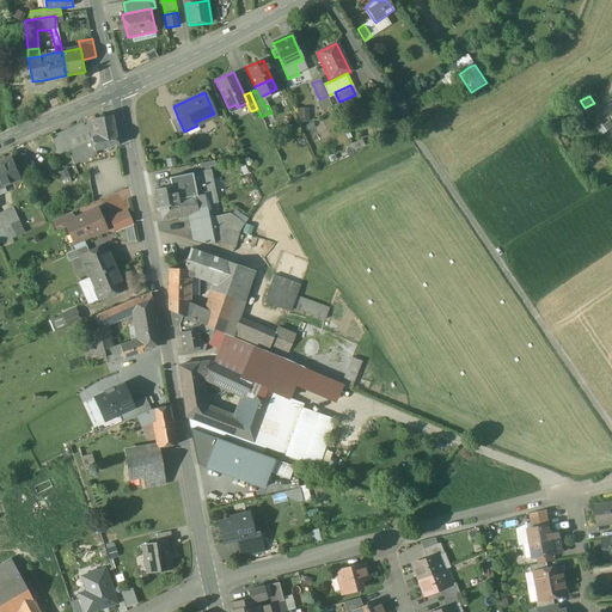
[(298,121),(310,121),(308,106),(298,108),(298,121)]
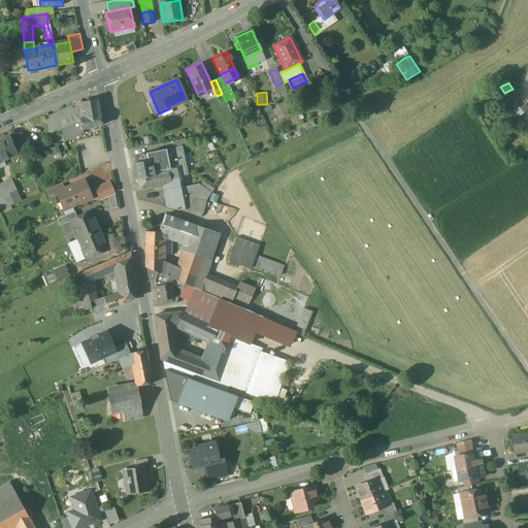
[(97,99),(80,103),(84,118),(80,119),(79,119),(79,120),(81,130),(83,130),(102,126),(99,112),(97,99)]
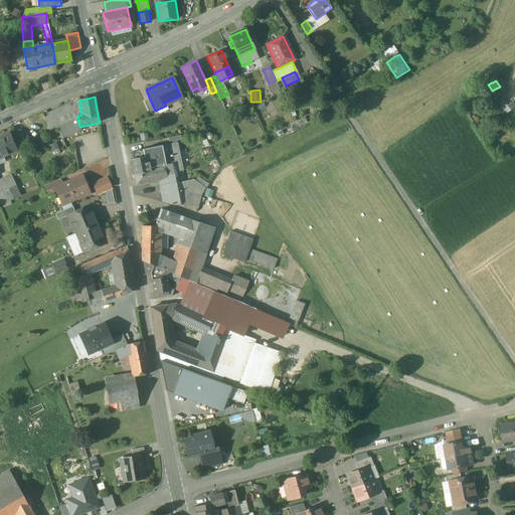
[(150,100),(144,103),(149,114),(155,111),(150,100)]
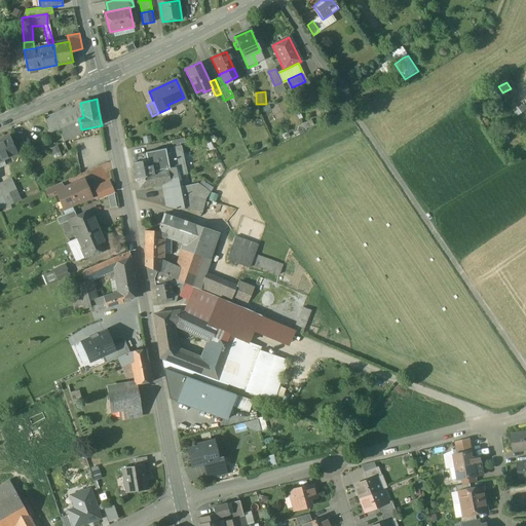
[(486,103),(479,107),(484,115),(491,111),(486,103)]
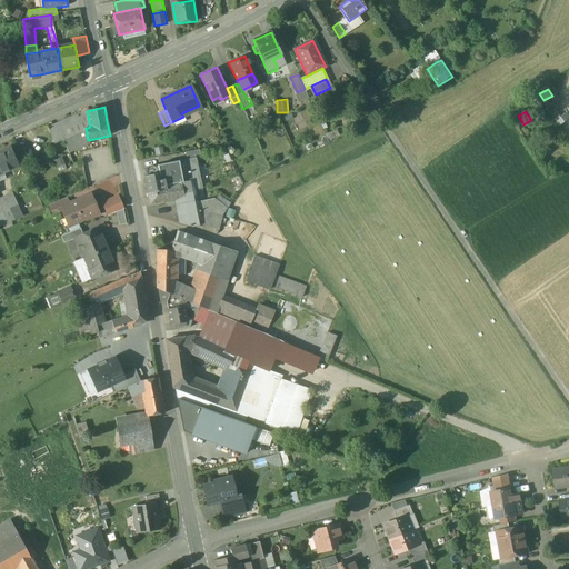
[(61,121),(48,127),(55,143),(63,140),(63,139),(68,137),(86,129),(86,128),(87,128),(85,121),(81,113),(61,121)]
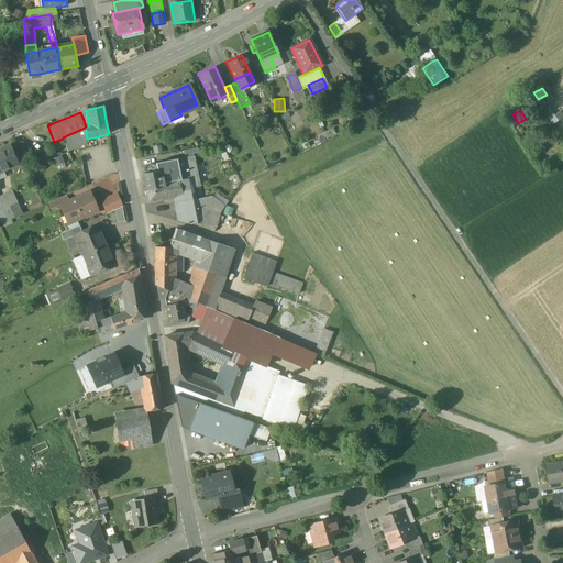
[(67,135),(63,138),(63,139),(68,151),(88,142),(88,139),(87,139),(85,128),(67,135)]
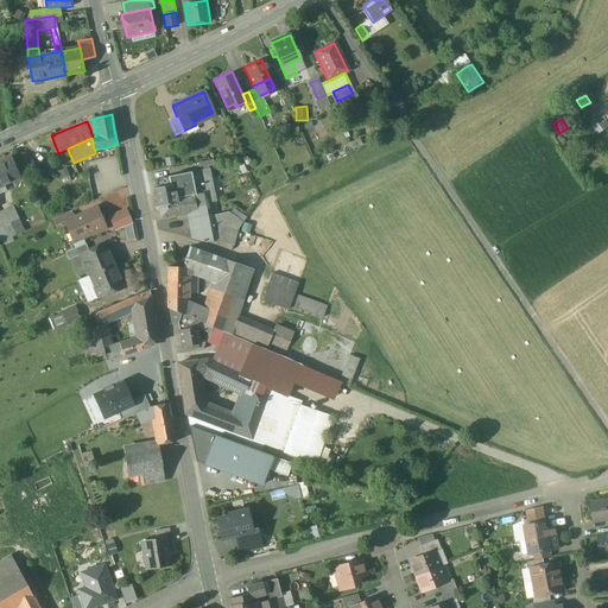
[(11,158),(0,162),(0,185),(20,177),(11,158)]
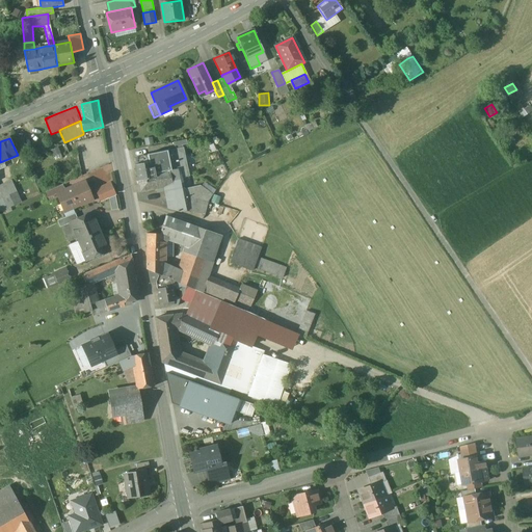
[(188,139),(176,142),(177,150),(184,149),(184,145),(189,144),(188,139)]
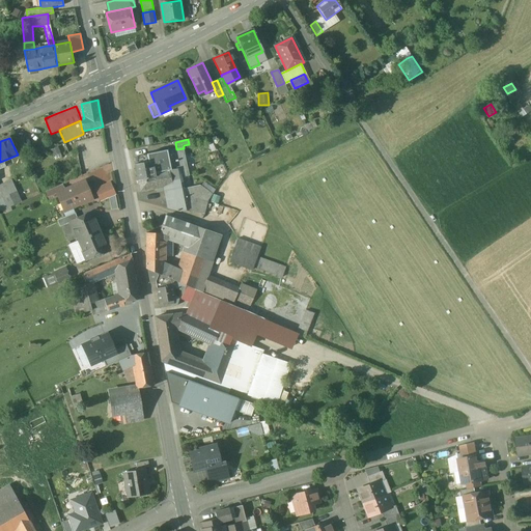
[(58,146),(51,148),(54,159),(60,157),(58,146)]
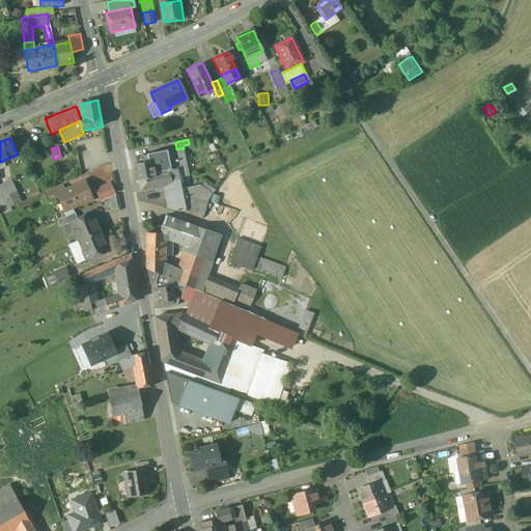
[(176,149),(166,151),(169,171),(180,169),(182,177),(189,176),(186,161),(184,148),(176,149)]
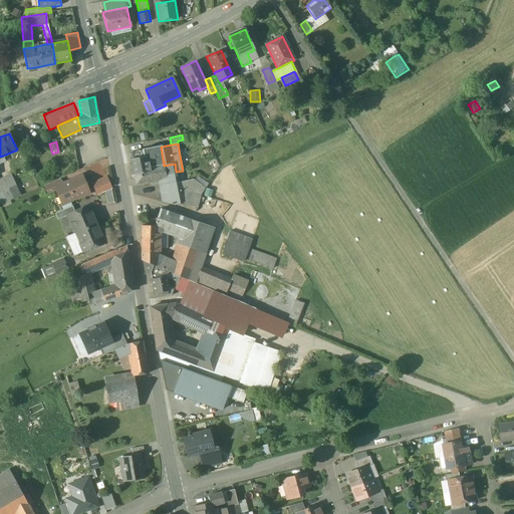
[(144,151),(146,157),(149,169),(164,166),(161,147),(144,151)]
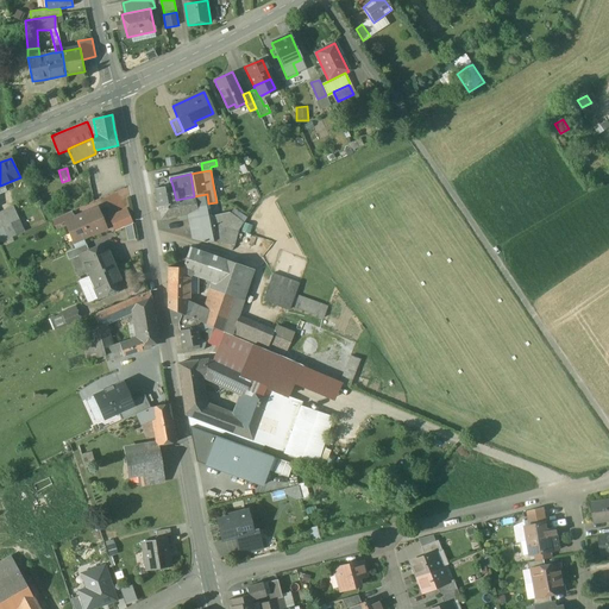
[(173,186),(154,189),(157,207),(176,203),(176,200),(173,186)]
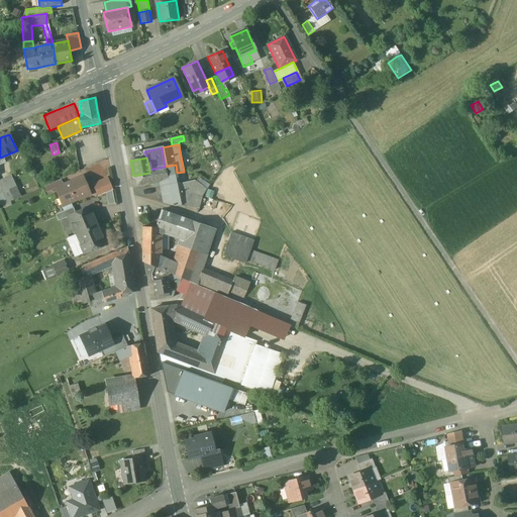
[(106,161),(83,167),(85,175),(108,169),(106,161)]
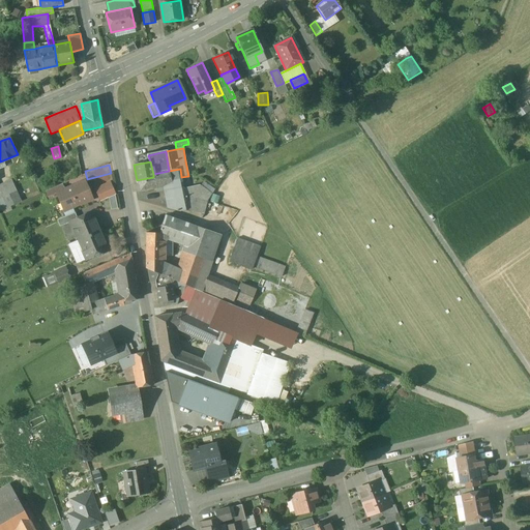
[(180,169),(169,171),(172,186),(163,188),(167,208),(181,211),(187,210),(185,197),(207,203),(207,201),(212,194),(200,186),(183,188),(181,177),(180,169)]
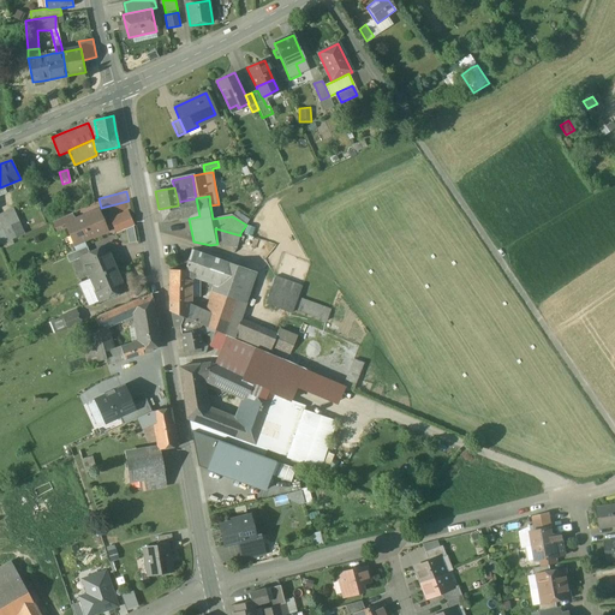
[(178,206),(159,209),(161,224),(189,219),(199,216),(196,198),(178,202),(178,206)]
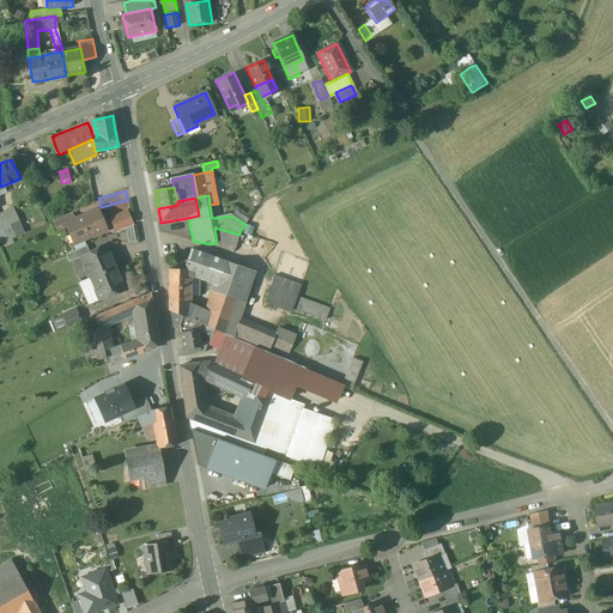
[(114,213),(122,210),(120,202),(111,206),(114,213)]
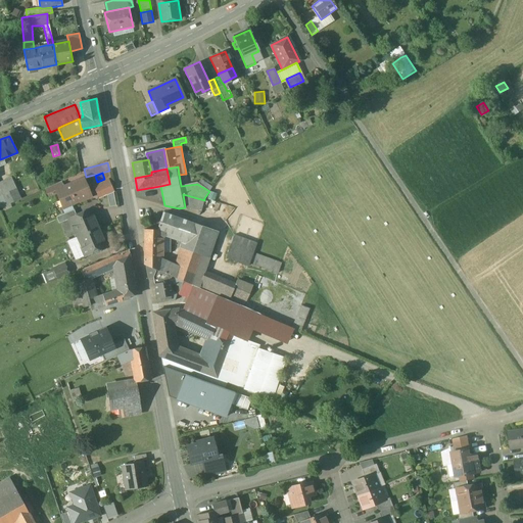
[(11,177),(0,182),(0,190),(1,194),(6,205),(13,202),(9,191),(16,188),(11,177)]
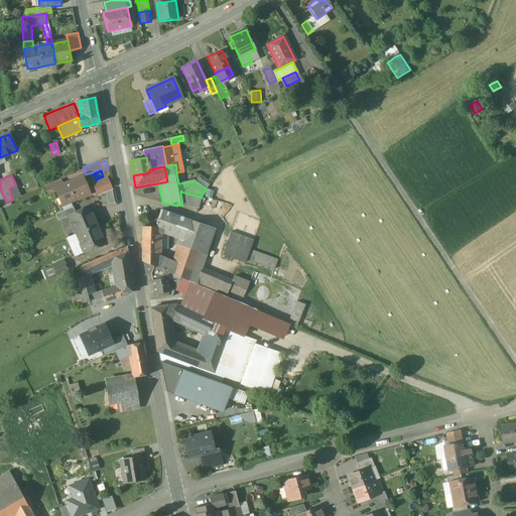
[(60,186),(55,188),(56,189),(59,198),(62,197),(66,204),(89,194),(82,177),(60,186)]
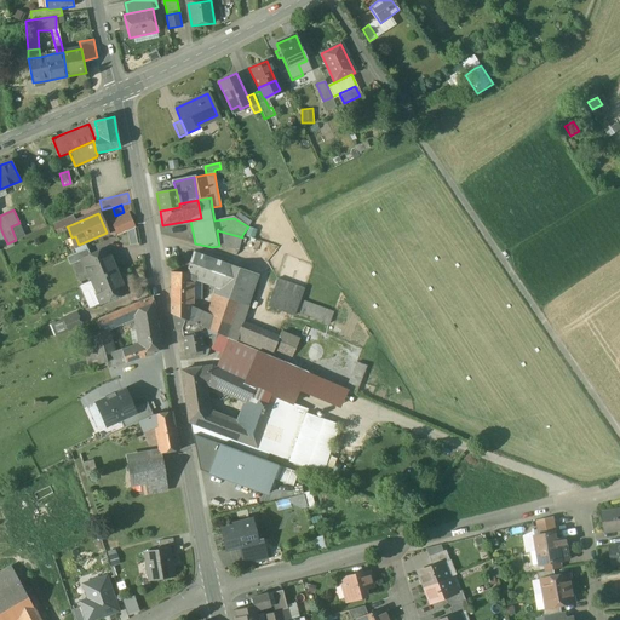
[(128,214),(113,222),(119,235),(127,231),(135,229),(135,228),(128,214)]
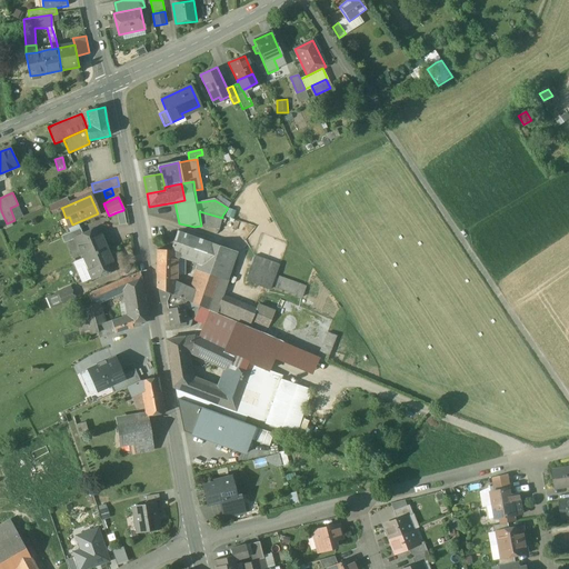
[(65,199),(50,206),(53,213),(62,209),(61,208),(67,206),(65,199)]
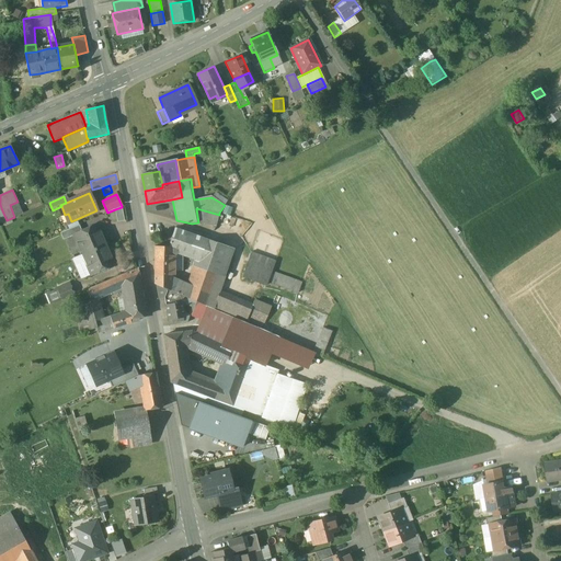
[(18,202),(10,205),(14,217),(22,214),(18,202)]
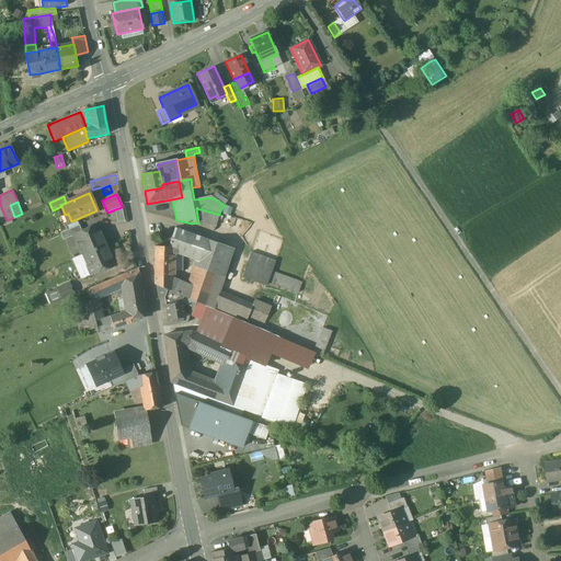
[(122,207),(115,209),(117,222),(125,221),(122,207)]
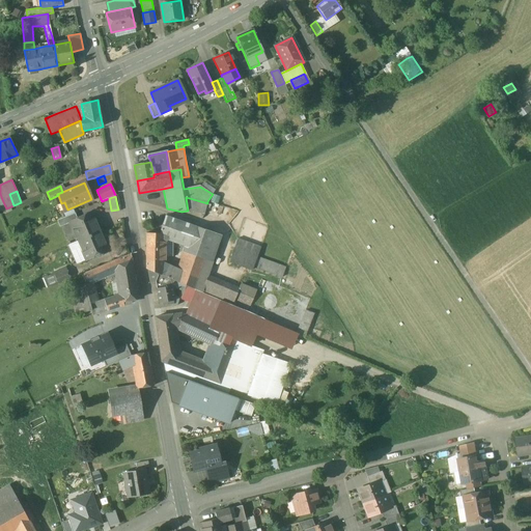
[(207,203),(186,197),(188,211),(204,215),(207,203)]
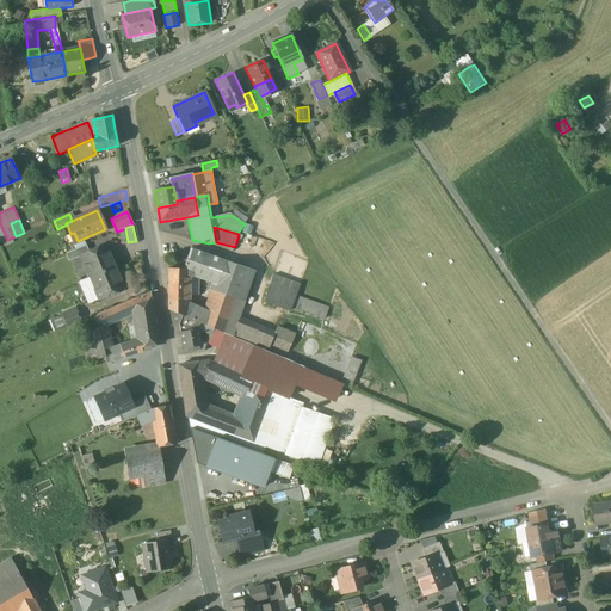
[(86,245),(66,254),(69,261),(80,257),(80,255),(90,252),(86,245)]
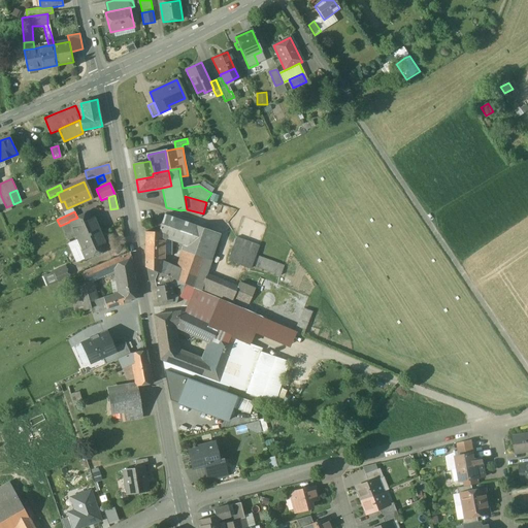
[(77,218),(69,221),(69,222),(77,239),(98,231),(96,225),(97,225),(91,211),(77,218)]
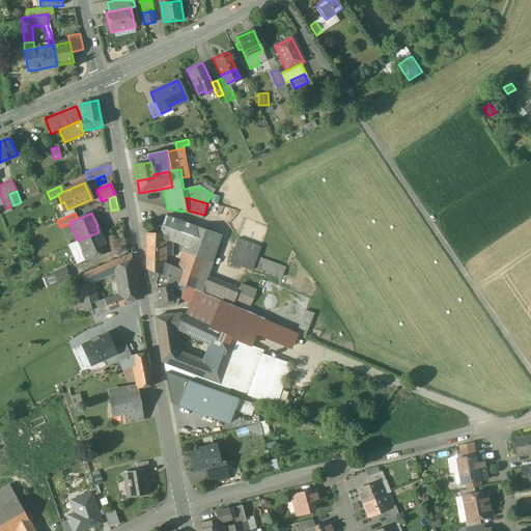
[(196,228),(165,217),(161,230),(167,232),(166,236),(169,238),(190,246),(196,228)]
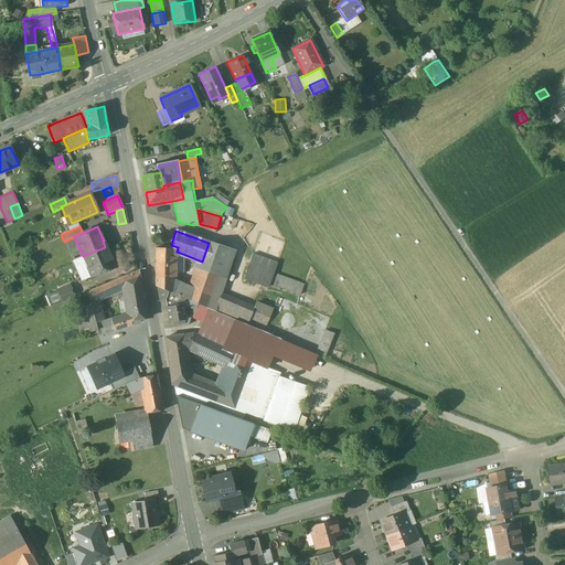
[(233,251),(210,242),(210,243),(209,243),(202,262),(196,278),(214,285),(222,286),(234,254),(233,251)]
